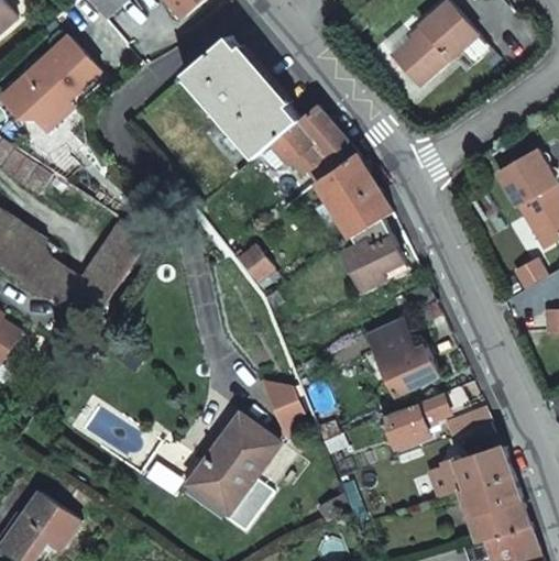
[(6,0),(0,0),(0,28),(18,12),(6,0)]
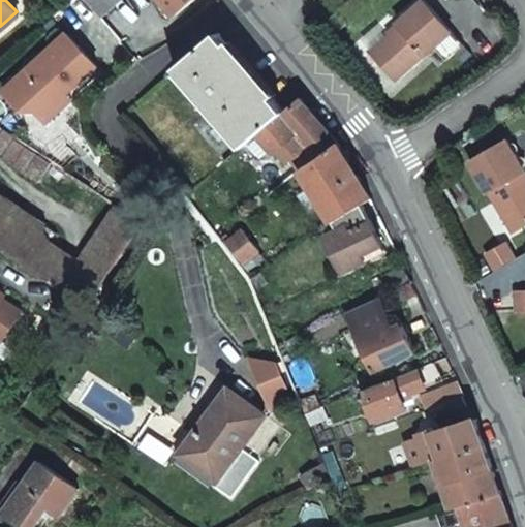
[(80,0),(96,19),(117,0),(80,0)]
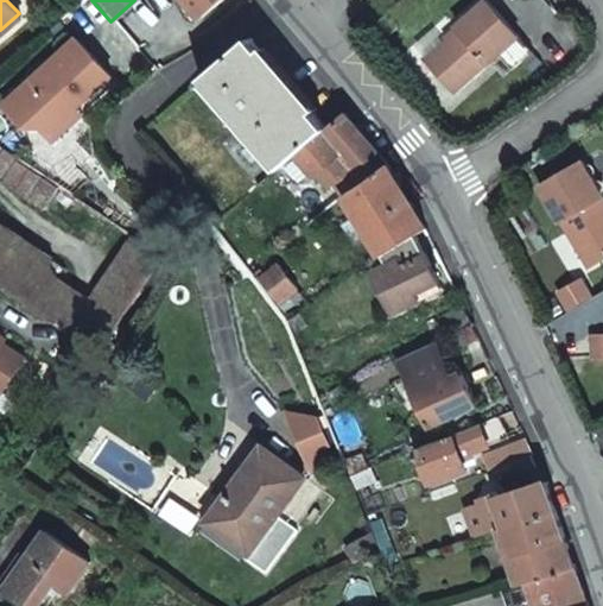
[(179,0),(196,20),(219,0),(179,0)]
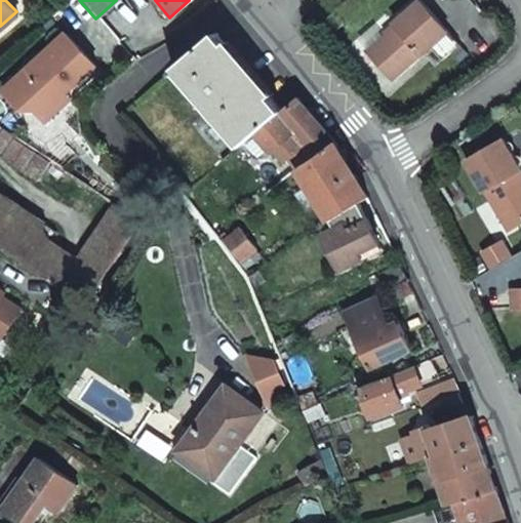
[(444,32),(415,0),(390,24),(393,27),(364,52),(388,80),(416,54),(417,55),(426,48),(437,61),(455,45),(444,32)]
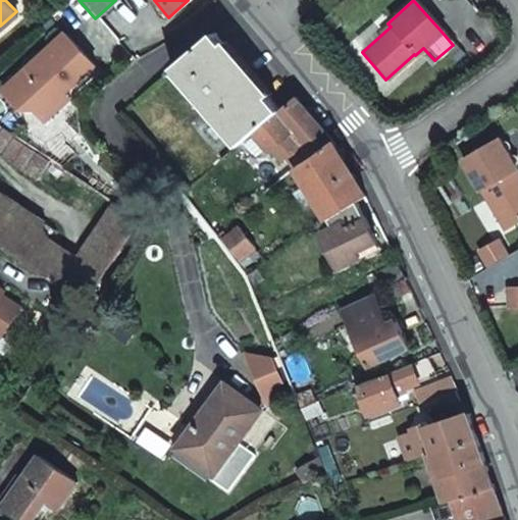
[(26,118),(32,113),(42,125),(105,71),(70,32),(2,91),(26,118)]
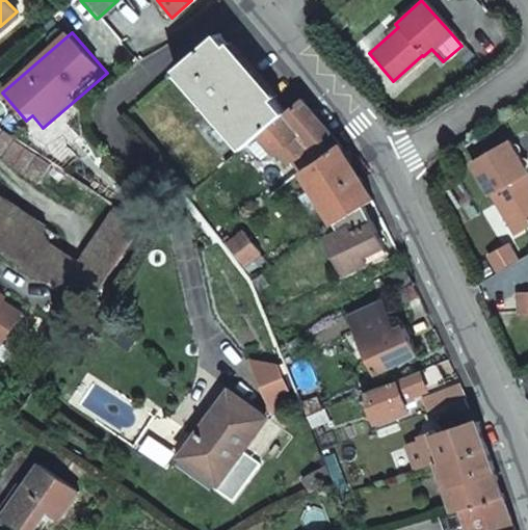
[(93,54),(113,79),(138,57),(119,33),(93,54)]
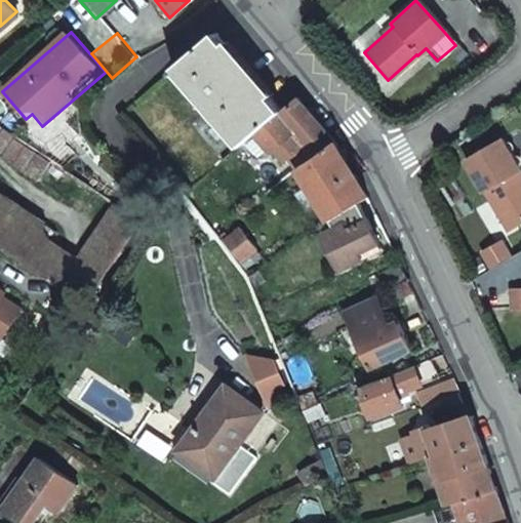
[(199,110),(232,151),(249,136),(279,111),(213,33),(168,71),(169,73),(168,75),(170,78),(172,76),(197,107),(195,109),(197,112),(199,110)]
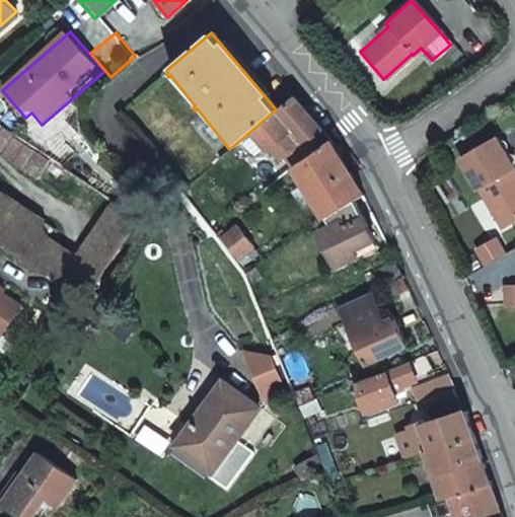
[(310,153),(328,141),(292,96),(276,109),(246,135),(263,152),(289,129),(310,153)]
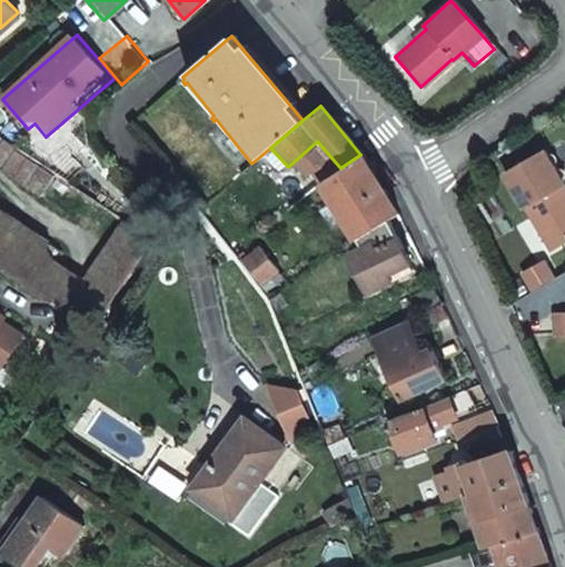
[(52,173),(1,139),(0,140),(0,165),(1,166),(0,167),(0,169),(38,195),(52,173)]
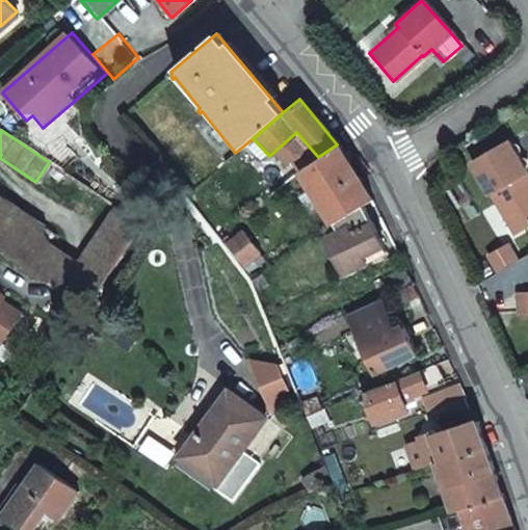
[(524,171),(505,141),(469,163),(487,193),(489,193),(512,233),(527,223),(527,191),(519,177),(524,171)]
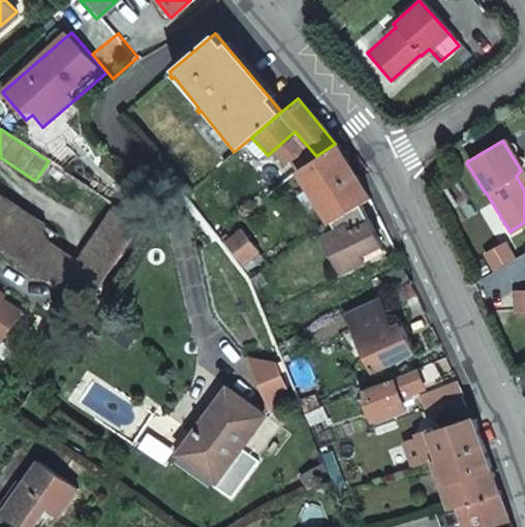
[(296,168),(330,222),(358,205),(368,198),(335,144),(316,156),(296,168)]
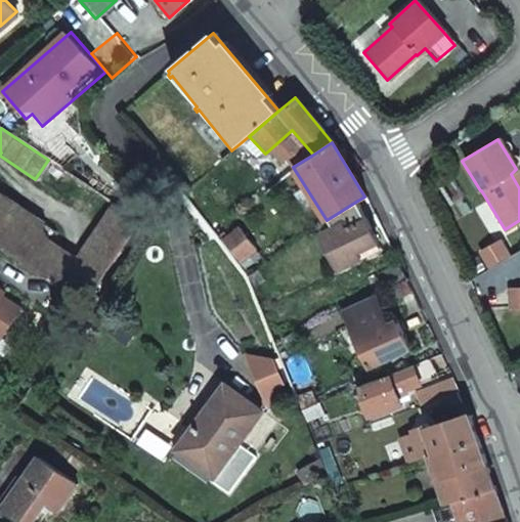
[(0,245),(29,265),(46,240),(54,228),(0,190),(0,245)]
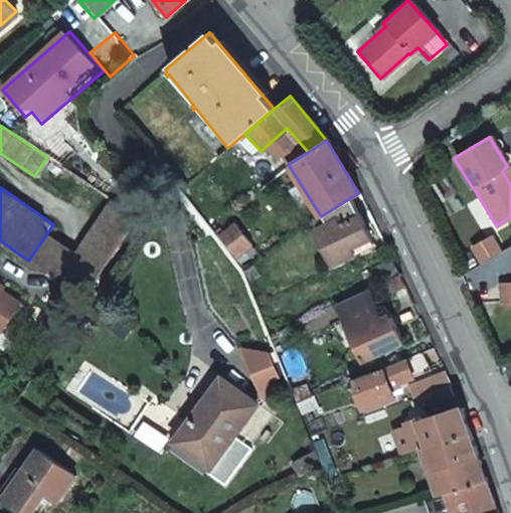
[(321,216),(322,219),(349,202),(348,199),(321,216)]
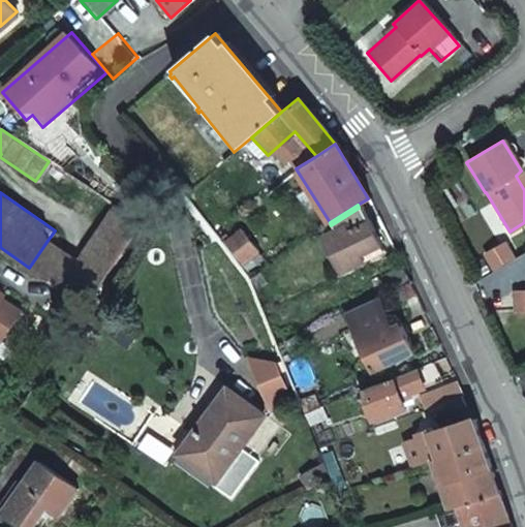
[(490,205),(480,209),(491,242),(502,239),(490,205)]
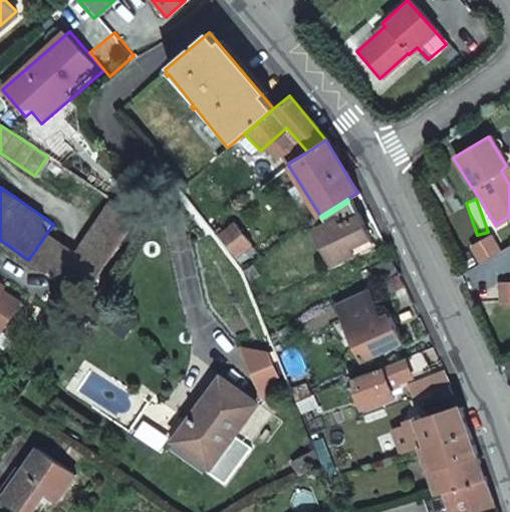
[(45,235),(28,260),(82,297),(138,217),(112,200),(75,254),(45,235)]
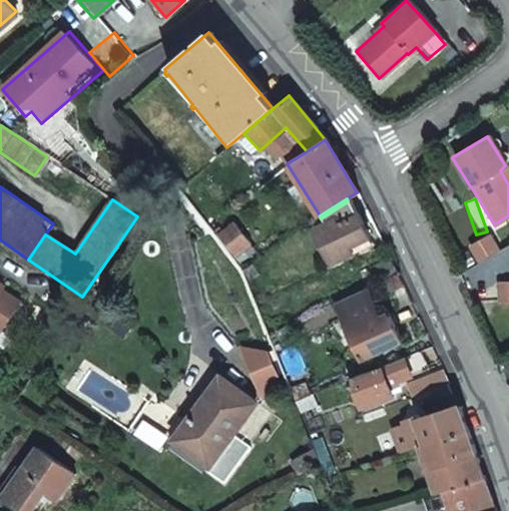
[(348,201),(321,218),(323,223),(311,230),(328,264),(351,252),(348,246),(367,236),(360,221),(348,201)]
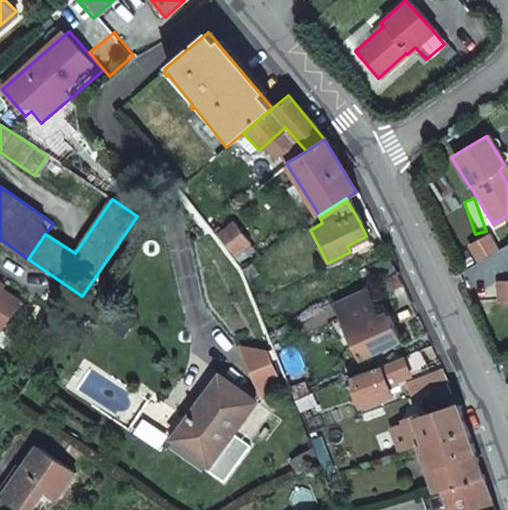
[(224,227),(211,237),(232,263),(245,253),(224,227)]
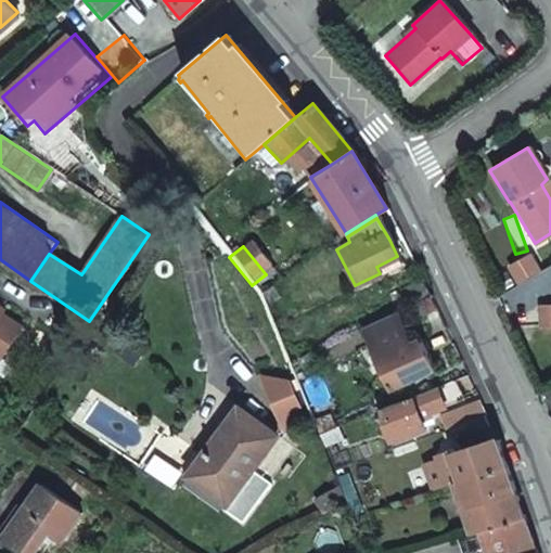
[(272,296),(266,286),(255,293),(261,304),(272,296)]
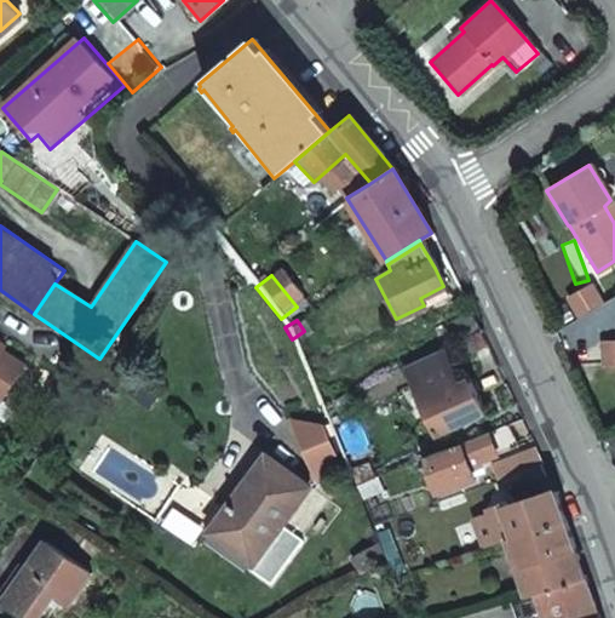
[(614,338),(599,339),(599,364),(614,362),(614,338)]
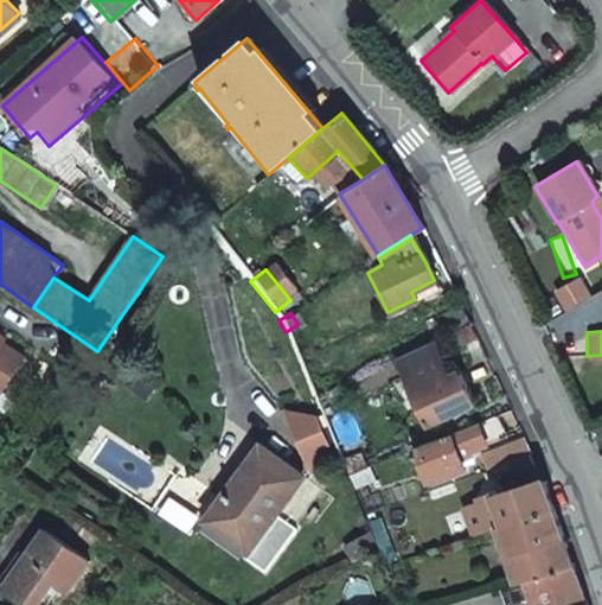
[(434,341),(395,358),(403,375),(442,356),(434,341)]
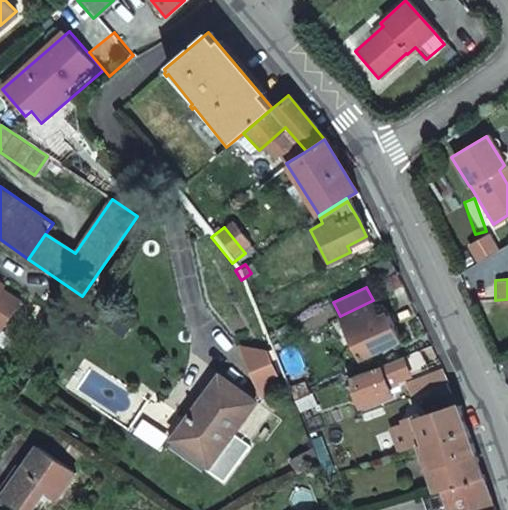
[(0,324),(16,300),(0,289),(0,324)]
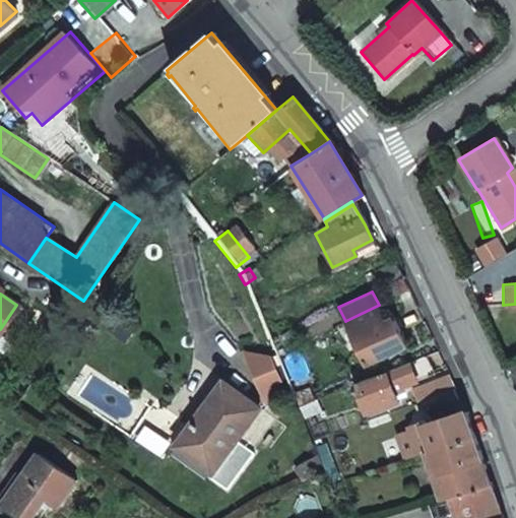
[(379,305),(345,321),(352,336),(365,364),(405,345),(393,318),(386,321),(379,305)]
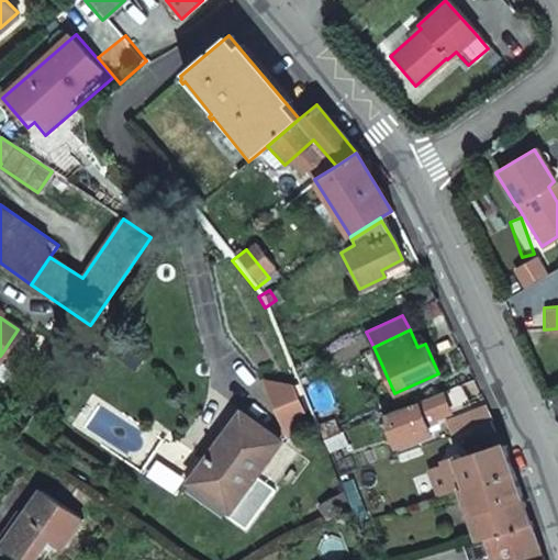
[(424,399),(419,401),(420,405),(386,420),(395,441),(430,426),(428,423),(436,420),(435,417),(469,402),(460,382),(424,399)]
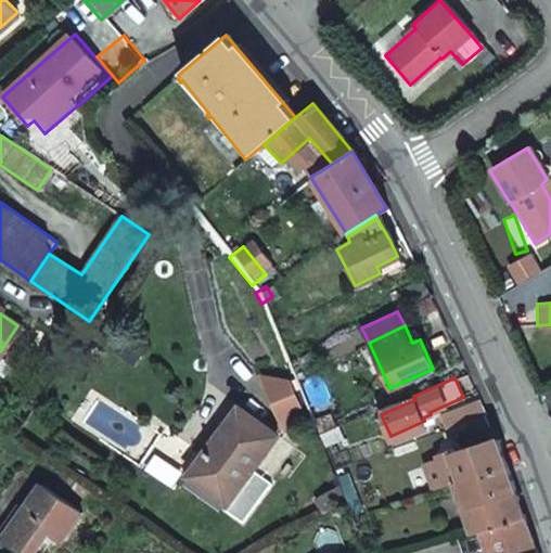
[(289,385),(264,382),(283,429),(298,410),(289,385)]
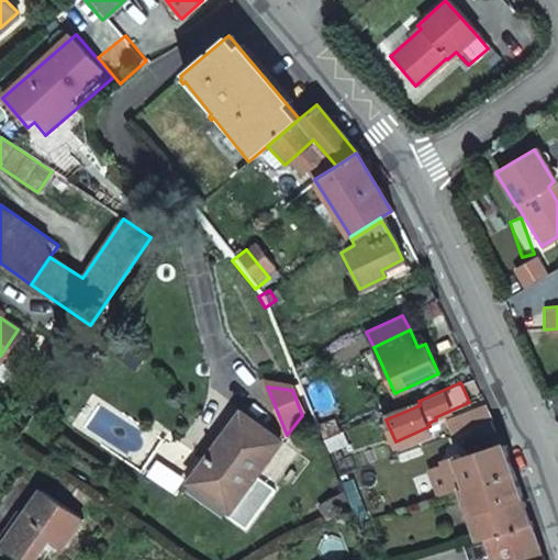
[(445,421),(450,435),(490,418),(483,404),(445,421)]
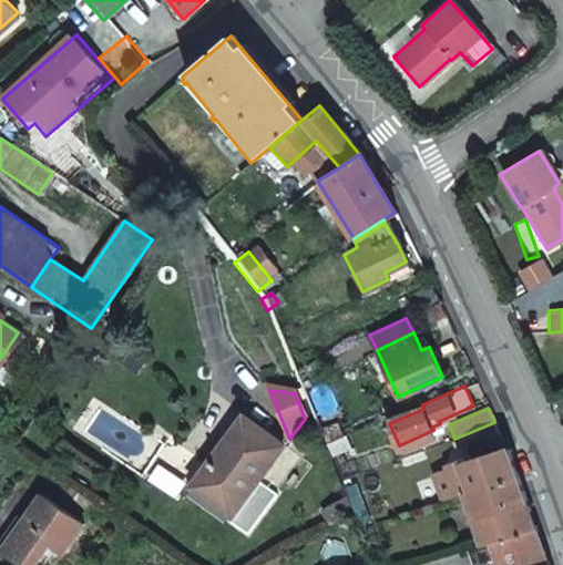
[(244,419),(190,488),(229,517),(283,449),(244,419)]
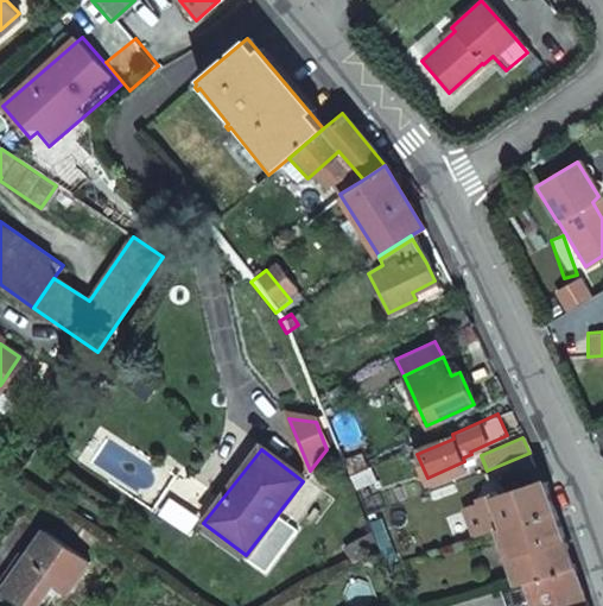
[(552,509),(543,481),(514,490),(511,484),(505,486),(508,492),(495,497),(495,500),(484,504),(492,530),(552,509)]
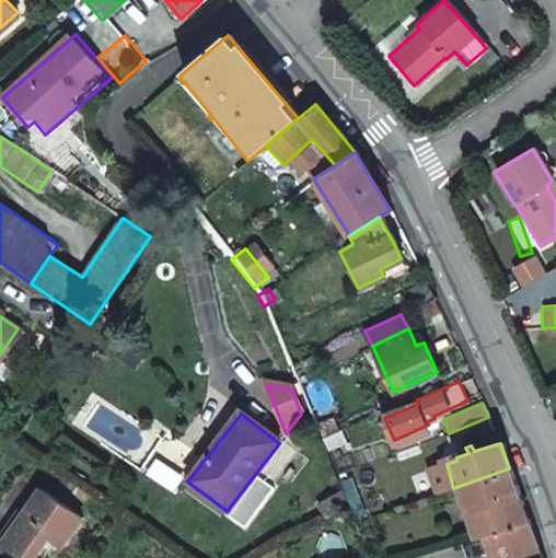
[(154,463),(147,477),(173,491),(181,477),(154,463)]
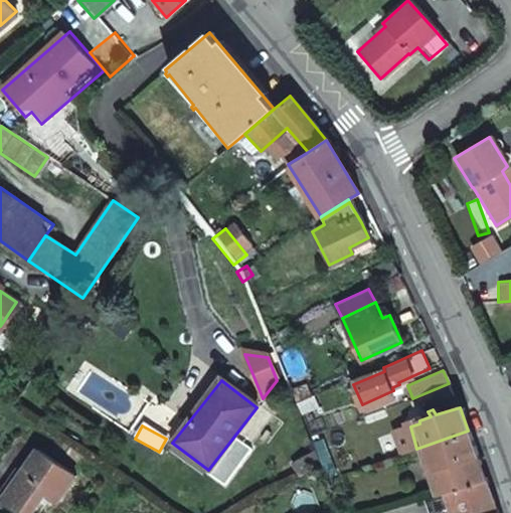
[(468,431),(416,449),(423,469),(428,468),(435,491),(436,494),(443,492),(484,477),(468,431)]
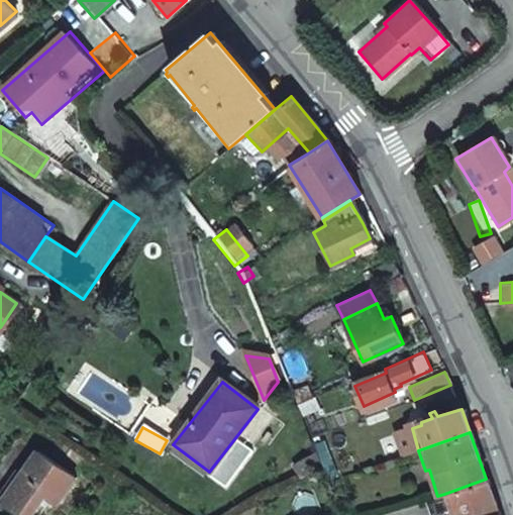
[(35,450),(2,500),(23,514),(29,514),(44,494),(56,502),(73,476),(35,450)]
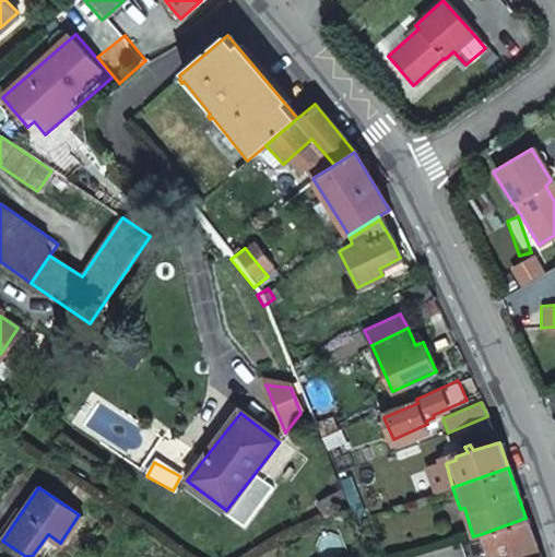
[(534,556),(539,555),(526,518),(481,534),(487,556),(534,556)]
